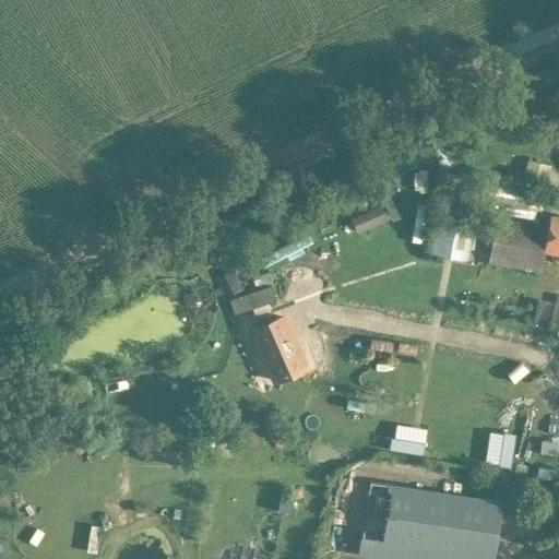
[(558,92),(549,97),(558,117),(558,92)]
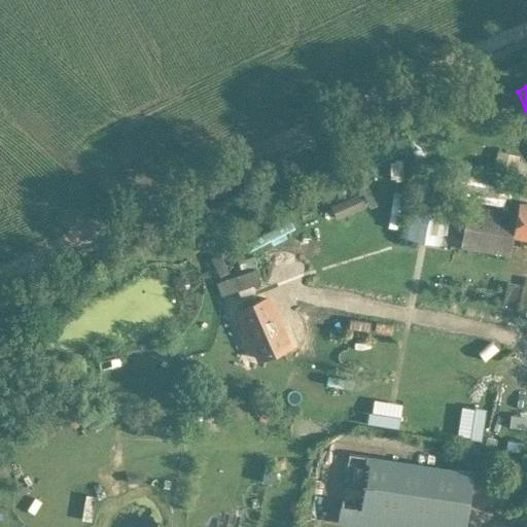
[(360,194),(330,207),(336,219),(366,205),(369,209),(377,205),(365,180),(357,184),(363,198),(362,199),(360,194)]
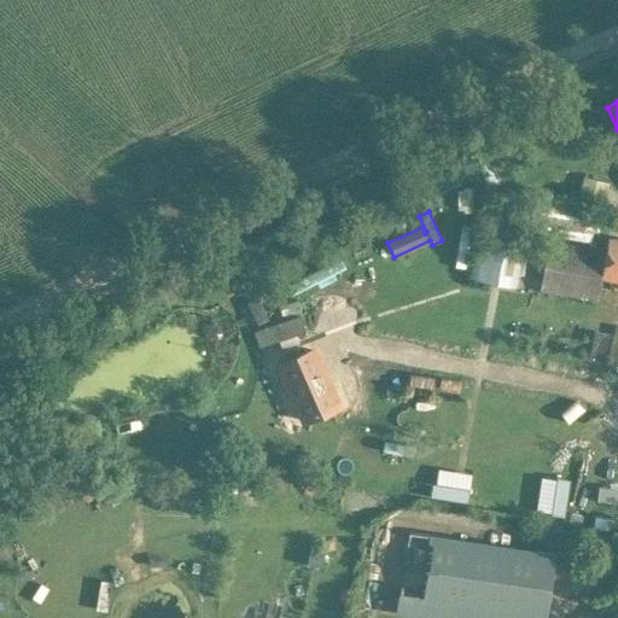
[(468,268),(474,219),(448,215),(445,235),(458,237),(454,266),(468,268)]
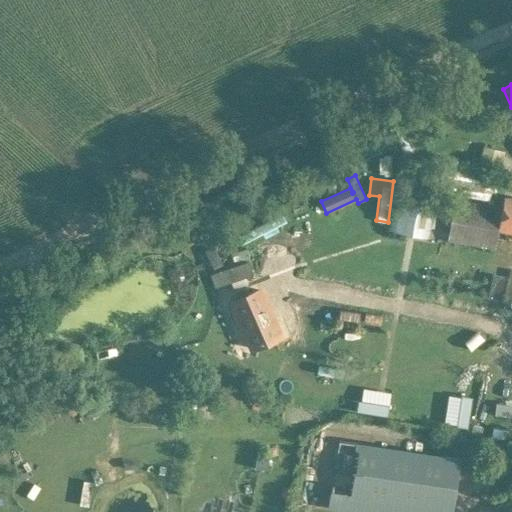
[(454,200),(447,240),(494,248),(498,230),(511,232),(511,197),(504,196),(501,209),(454,200)]
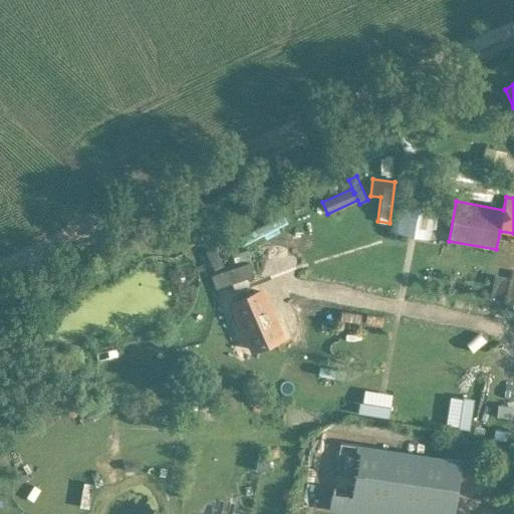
[(398,198),(393,224),(430,231),(435,205),(398,198)]
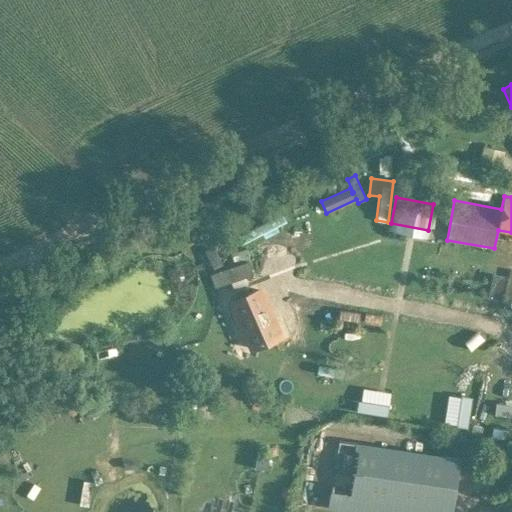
[(498,306),(505,271),(493,269),(486,303),(498,306)]
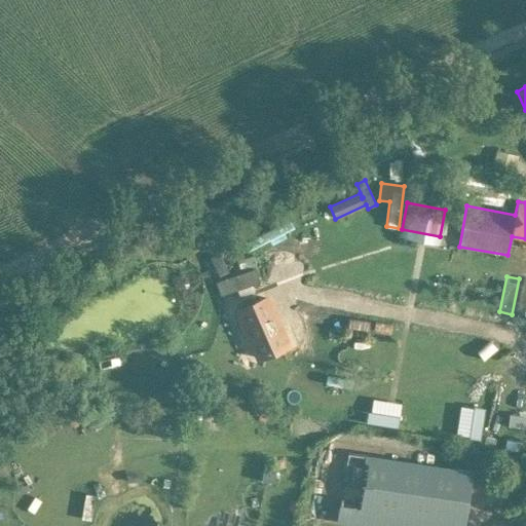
[(268,299),(237,312),(258,358),(289,344),(268,299)]
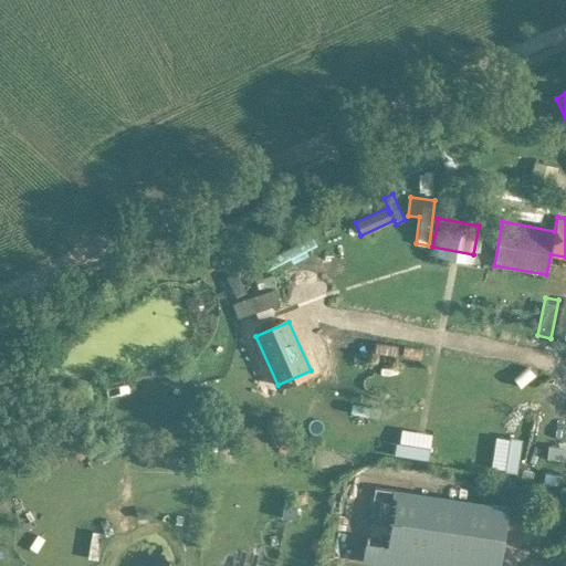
[(523,440),(510,438),(504,472),(517,474),(523,440)]
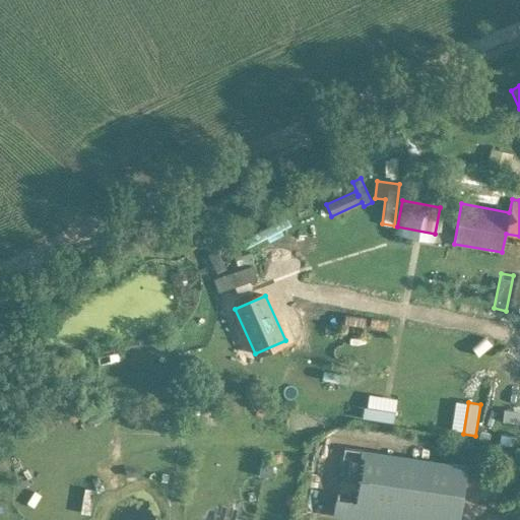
[(395,411),(363,406),(362,418),(393,424),(395,411)]
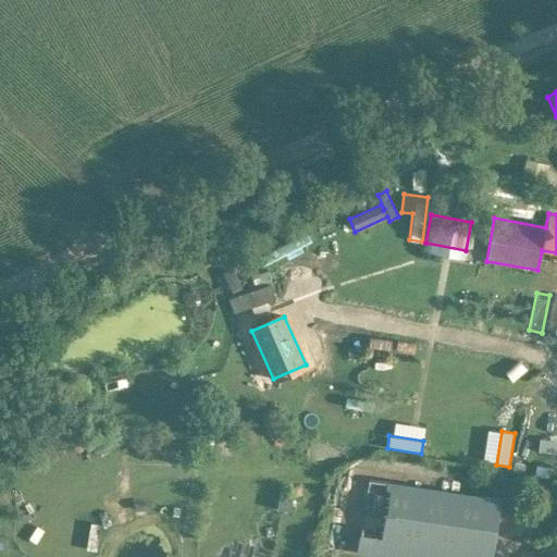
[(369,479),(359,540),(386,544),(396,483),(369,479)]
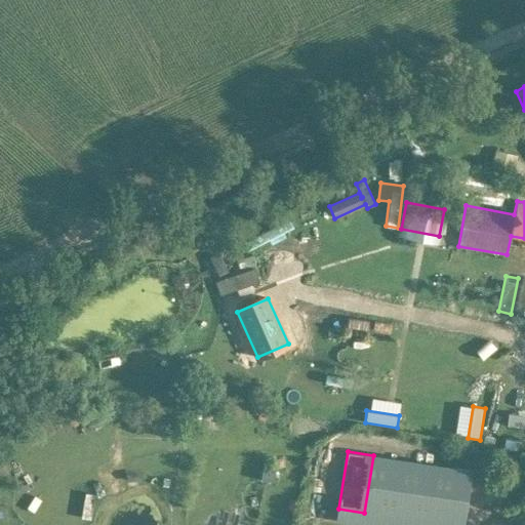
[(444,467),(436,524),(445,524),(461,524),(471,471),(444,467)]
